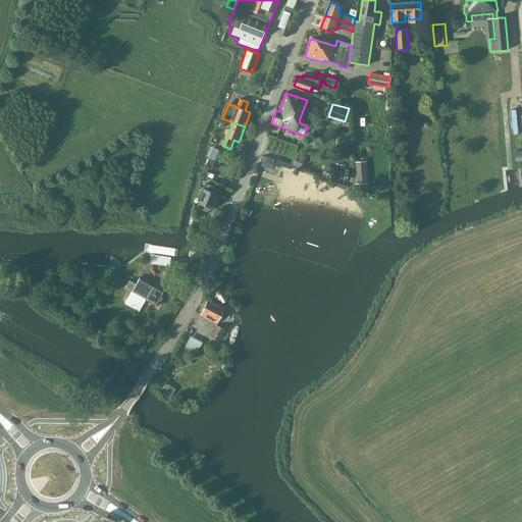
[(219,161),(223,151),(213,147),(209,157),(219,161)]
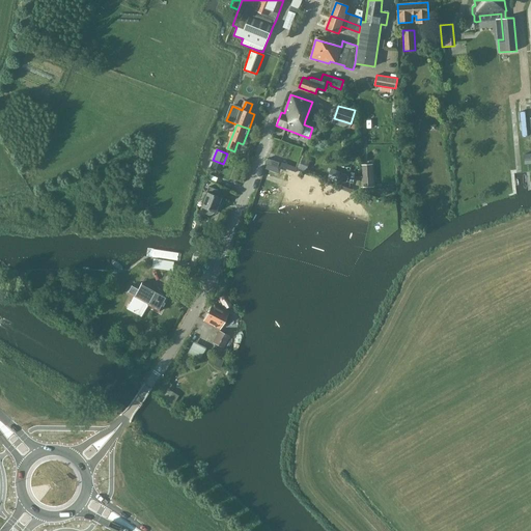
[(279,163),(271,159),(268,158),(266,163),(278,168),(279,163)]
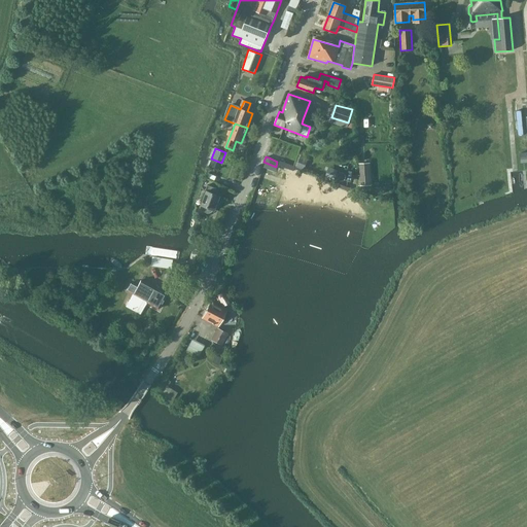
[(295,170),(303,172),(307,161),(300,159),(295,170)]
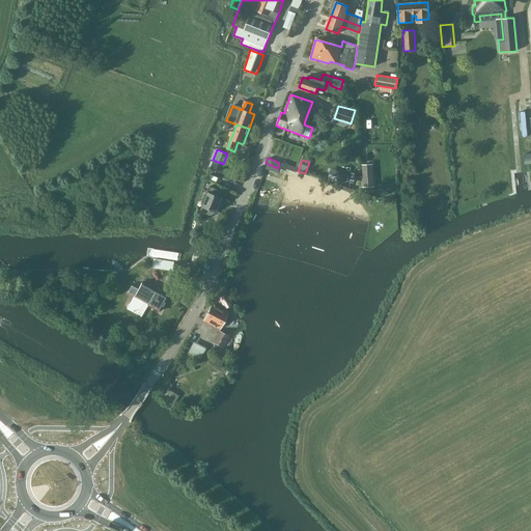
[(295,172),(297,167),(281,162),(280,166),(295,172)]
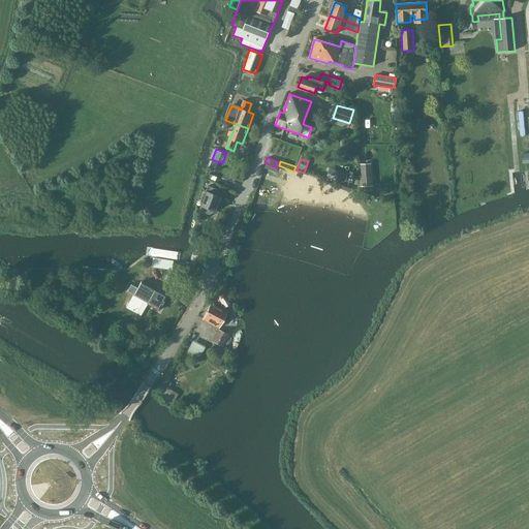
[(371,176),(371,163),(361,163),(362,177),(371,176)]
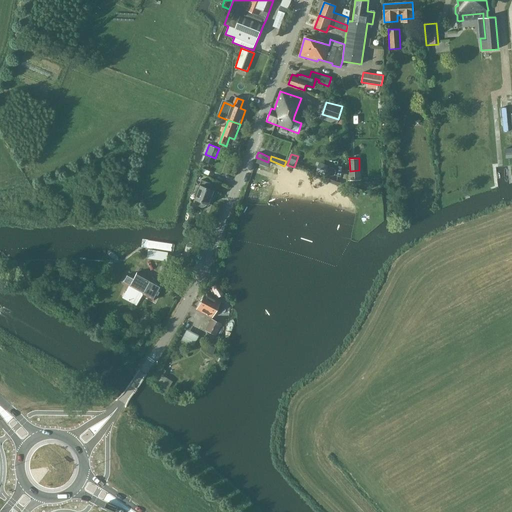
[(219,171),(221,166),(211,162),(210,168),(219,171)]
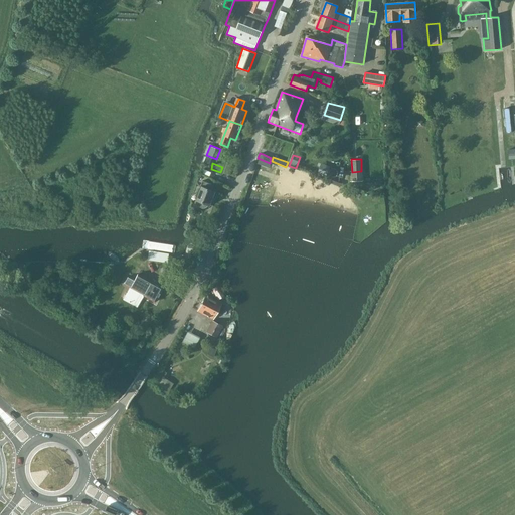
[(321,164),(317,174),(326,177),(329,167),(321,164)]
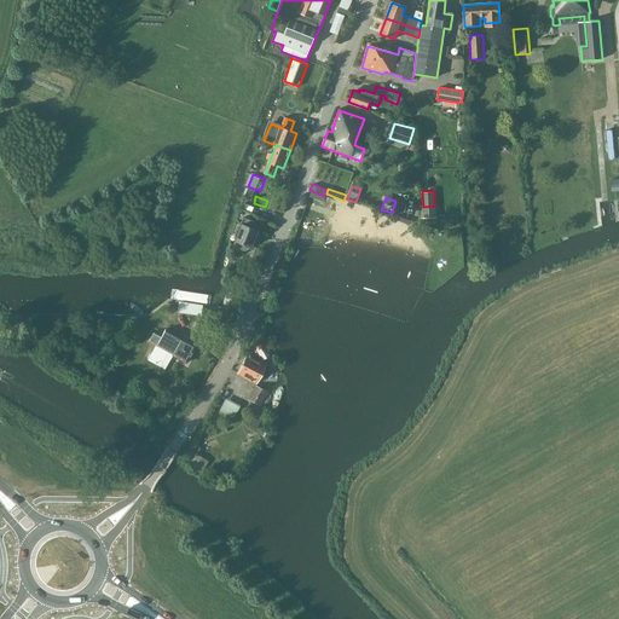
[(243,224),(236,239),(237,239),(237,241),(237,242),(237,243),(237,244),(237,246),(238,247),(238,248),(239,248),(239,249),(241,249),(242,249),(243,249),(243,250),(244,250),(246,249),(247,249),(248,249),(248,248),(249,248),(249,247),(250,247),(250,246),(253,247),(260,232),(255,230),(258,224),(246,218),(243,224)]
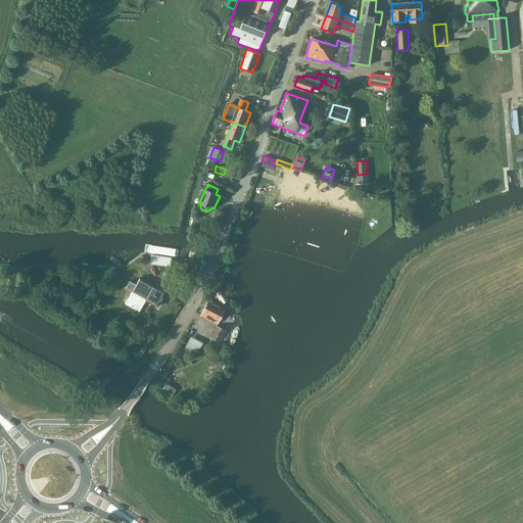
[(195,234),(192,242),(197,244),(200,237),(195,234)]
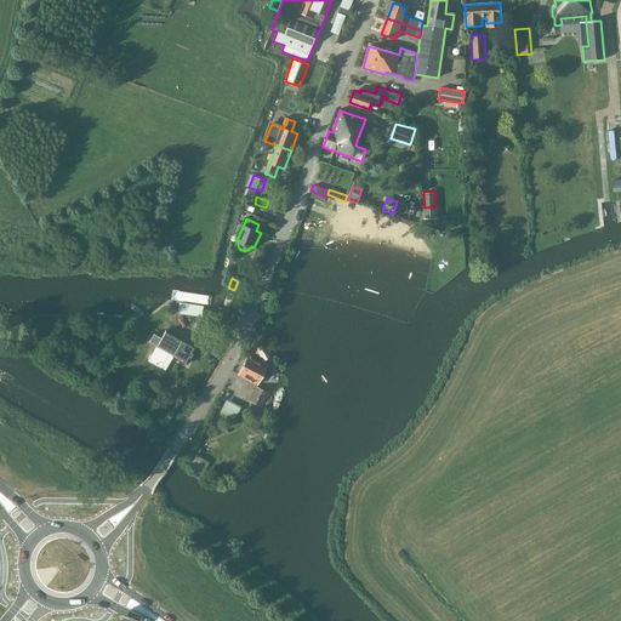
[(222,305),(222,309),(229,312),(231,307),(235,295),(227,292),(224,298),(222,305)]
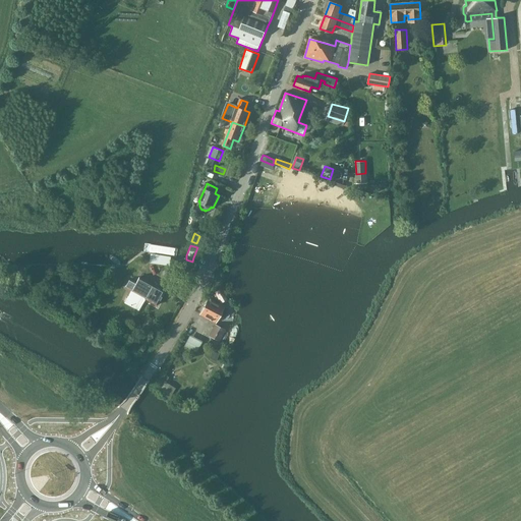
[(130,291),(124,302),(138,310),(145,300),(157,306),(164,292),(157,288),(159,285),(154,282),(152,286),(138,279),(135,284),(129,280),(124,288),(130,291)]
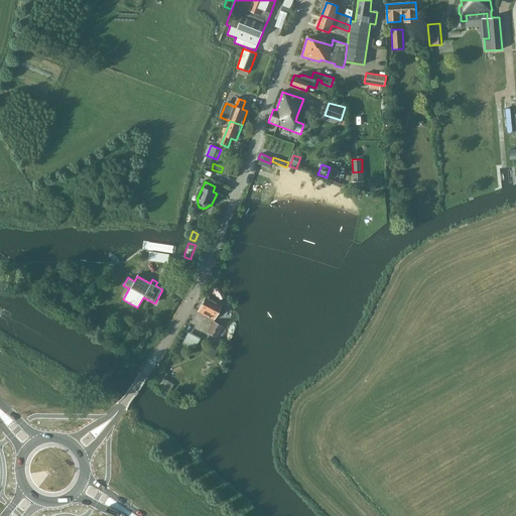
[(224,296),(219,286),(212,289),(218,299),(224,296)]
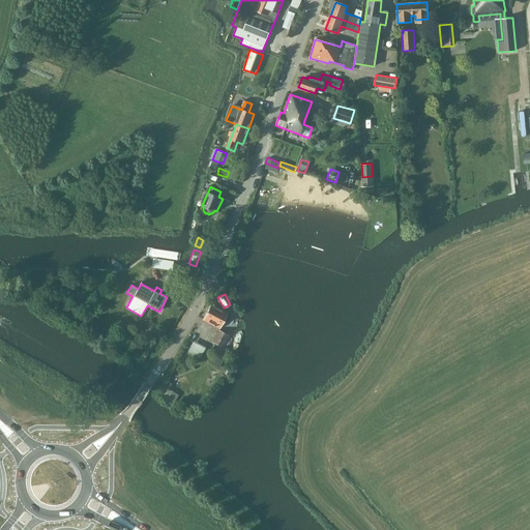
[(210,304),(202,320),(212,326),(213,325),(218,327),(222,321),(226,323),(230,316),(222,311),(210,304)]
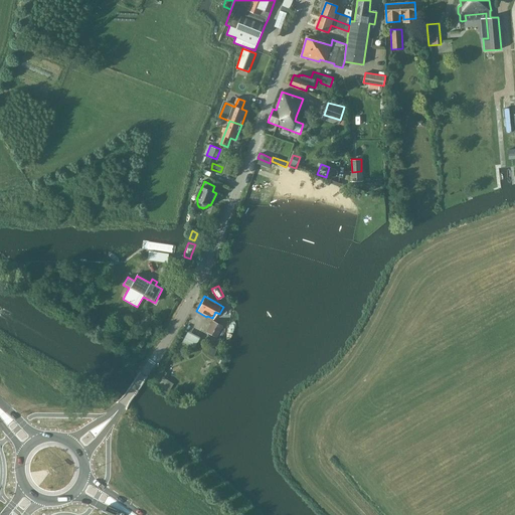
[(87,321),(83,326),(100,336),(103,330),(87,321)]
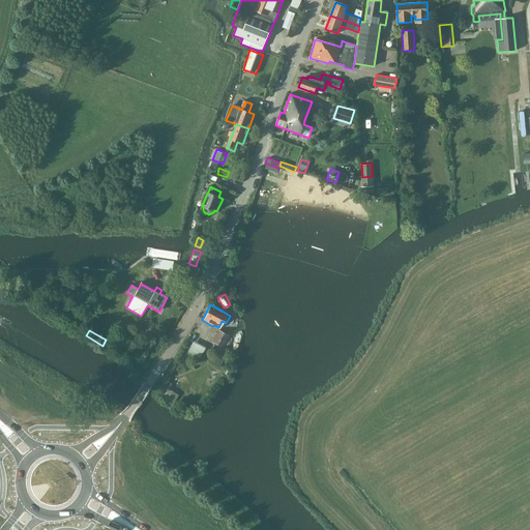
[(223,347),(229,335),(217,330),(211,342),(223,347)]
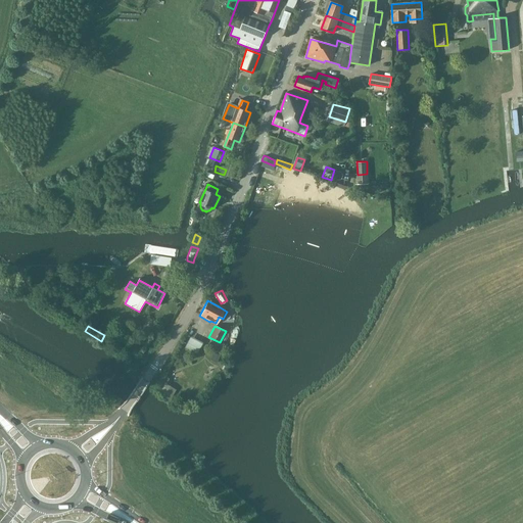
[(212,354),(210,361),(217,364),(220,358),(212,354)]
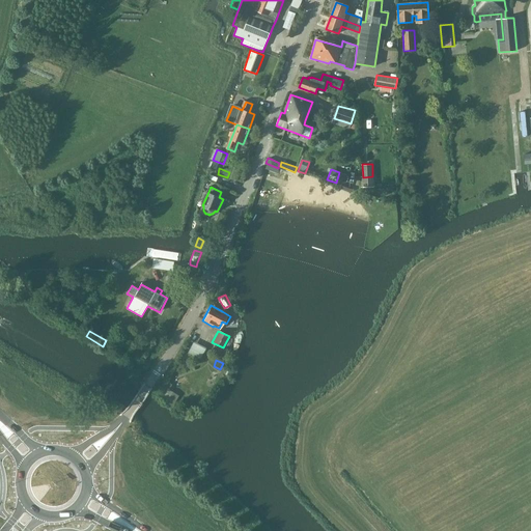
[(159,397),(172,406),(178,395),(168,390),(171,385),(167,383),(159,397)]
